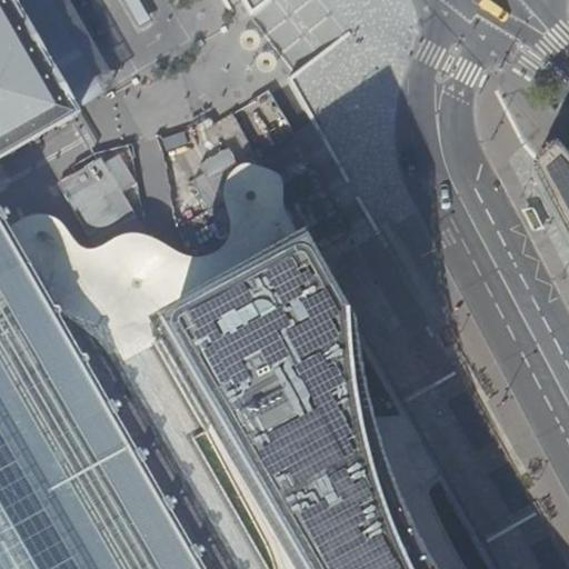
[(0,0),(0,568),(205,568),(49,302),(6,227),(5,225),(8,222),(5,218),(2,220),(0,216),(0,162),(11,157),(17,153),(36,143),(43,139),(78,120),(76,116),(78,115),(97,105),(118,91),(66,0),(0,0)]
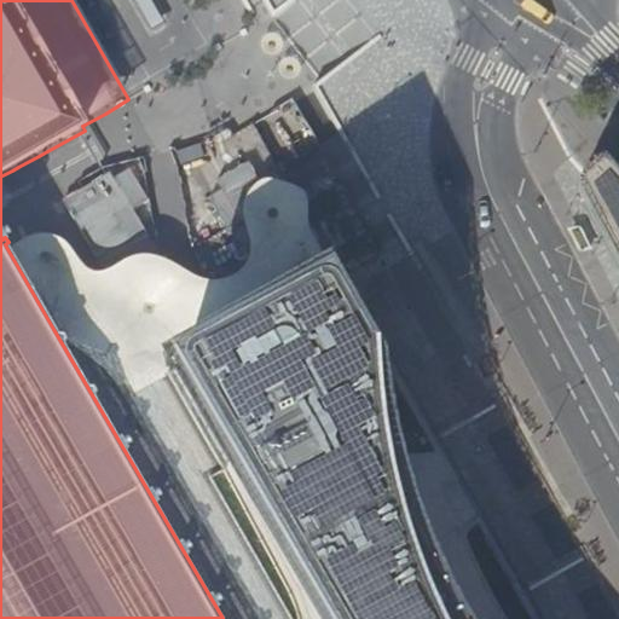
[(133,0),(151,30),(165,23),(150,0),(133,0)]
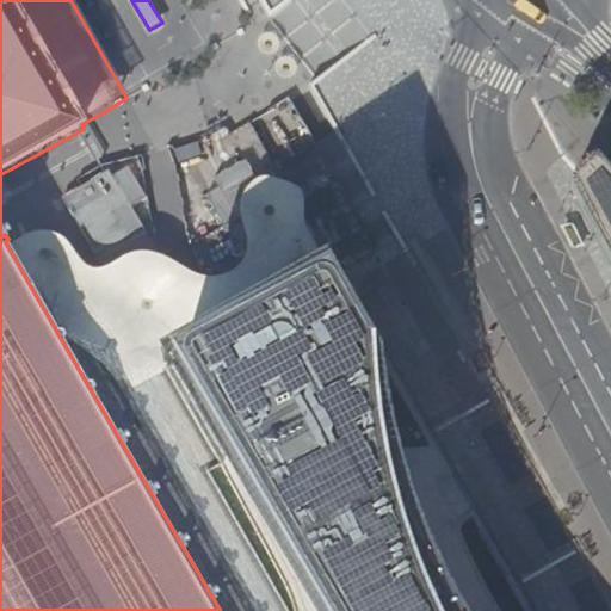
[(610,176),(608,172),(593,155),(569,177),(568,186),(568,190),(580,211),(604,257),(610,267),(610,176)]
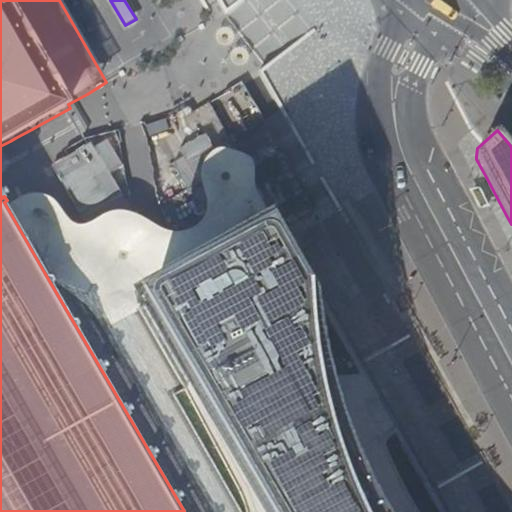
[(101,143),(92,148),(72,159),(63,165),(94,219),(102,215),(132,198),(101,143)]
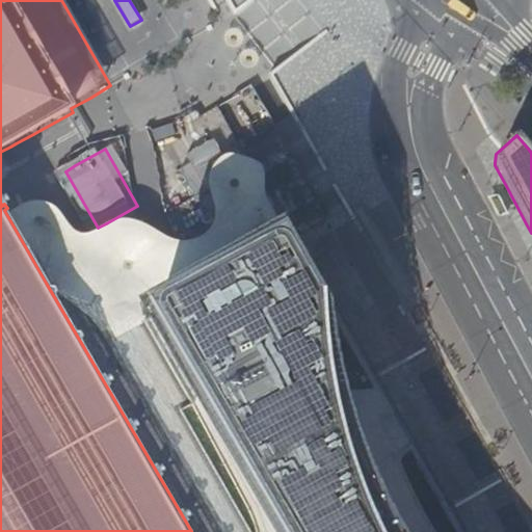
[(11,210),(5,212),(46,283),(101,325),(109,342),(295,243),(267,196),(265,187),(265,179),(264,171),(262,165),(258,161),(250,158),(241,154),(231,152),(219,156),(213,163),(210,171),(209,179),(212,191),(215,204),(216,211),(215,219),(211,227),(206,231),(200,235),(193,237),(185,238),(176,237),(165,233),(153,225),(141,220),(134,217),(125,216),(114,218),(106,221),(98,228),(86,232),(76,230),(70,222),(63,213),(57,206),(49,202),(40,200),(31,200),(22,203),(11,210)]
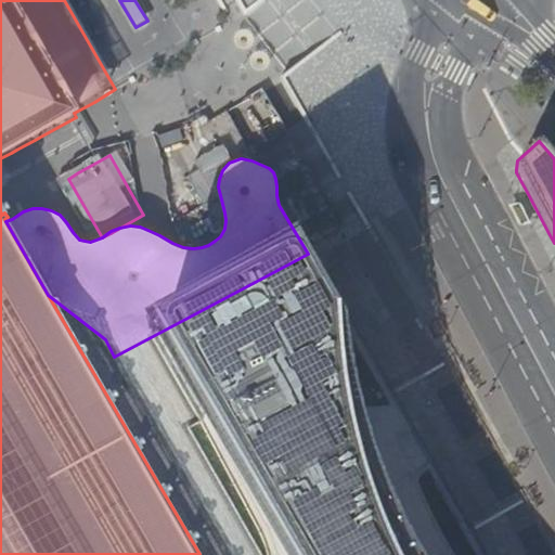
[(466,554),(308,254),(153,332),(207,426),(193,431),(263,554),(466,554)]
